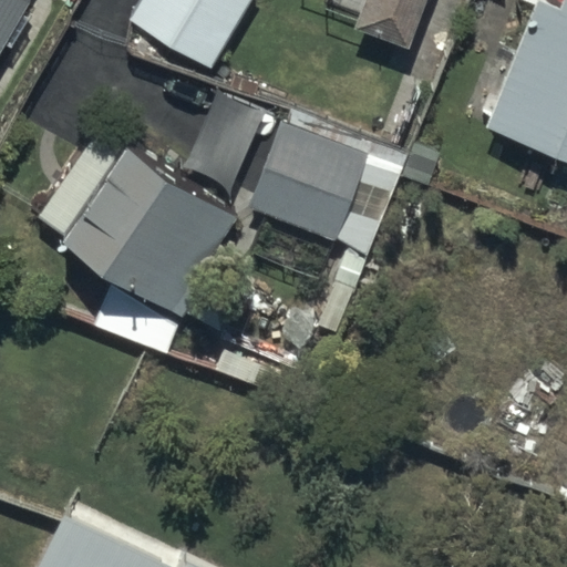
[(0,0),(0,59),(32,6),(23,0),(0,0)]
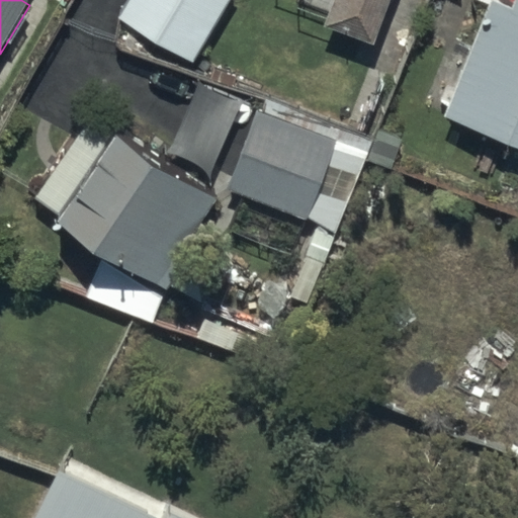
[(232,0),(127,0),(117,18),(193,64),(232,0)]
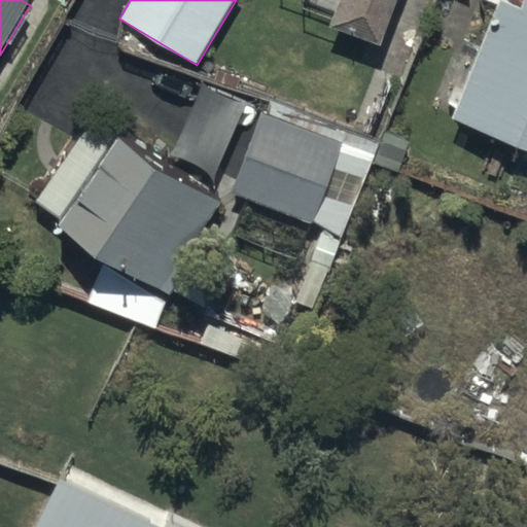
[(399,0),(305,0),(299,16),(383,47),(399,0)]
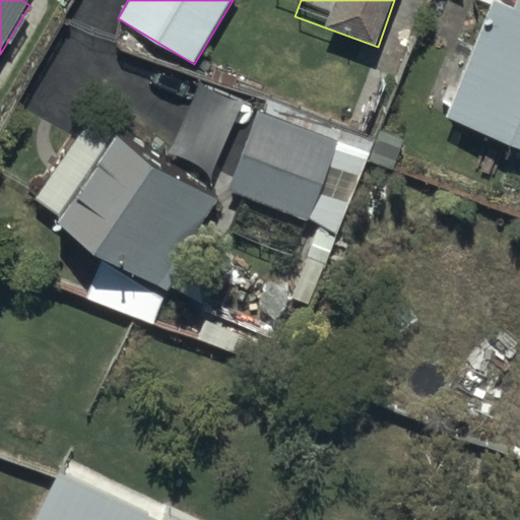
[(519,144),(519,3),(517,11),(493,2),(448,117),(519,144)]
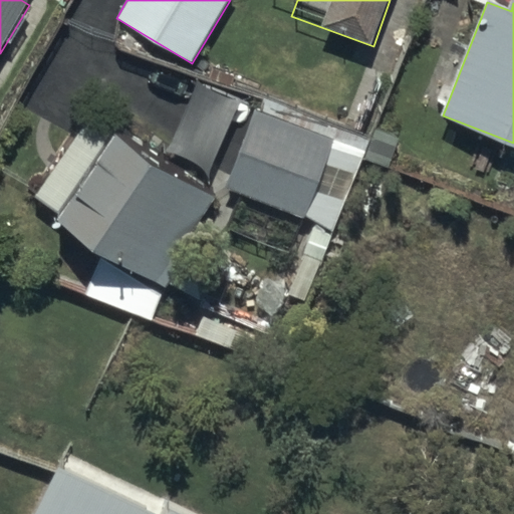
[(334,140),(255,111),(242,149),(231,146),(221,174),(232,178),(228,190),(334,229),(344,203),(316,193),(326,168),(356,179),(363,158),(332,146),(334,140)]
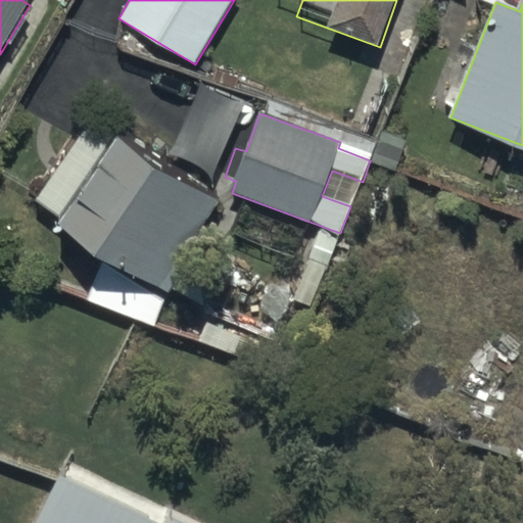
[(217,203),(112,136),(53,226),(157,294),(217,203)]
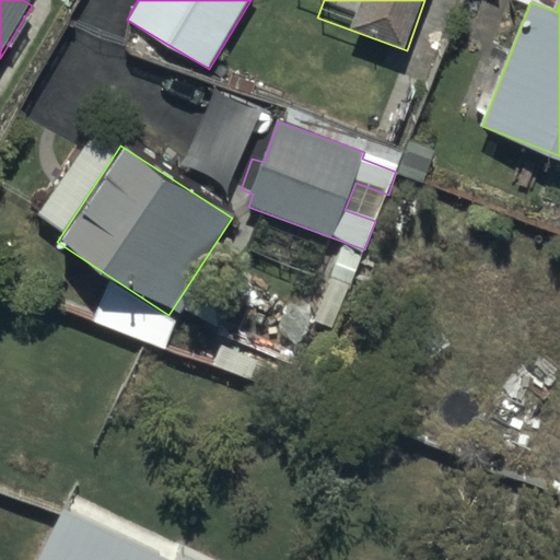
[(174,559),(63,506),(37,559),(174,559)]
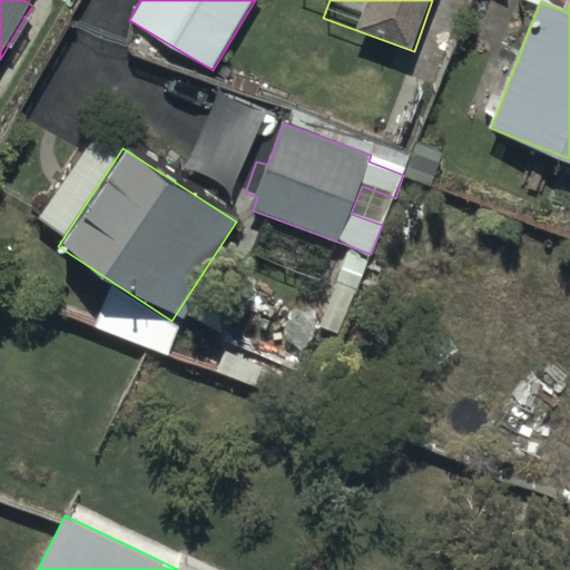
All buildings are outlined.
